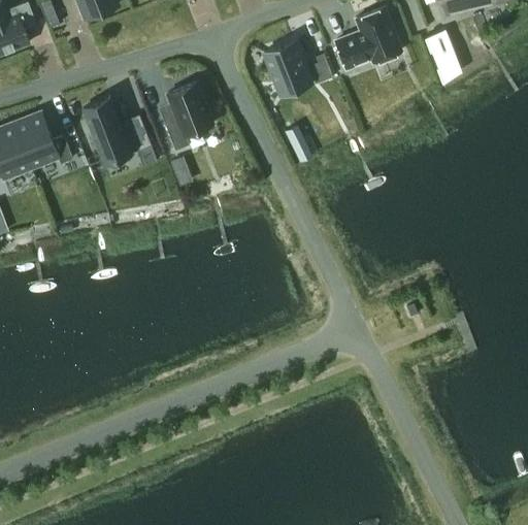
[(8,11),(3,0),(0,0),(0,55),(30,43),(24,29),(35,25),(28,4),(8,11)]
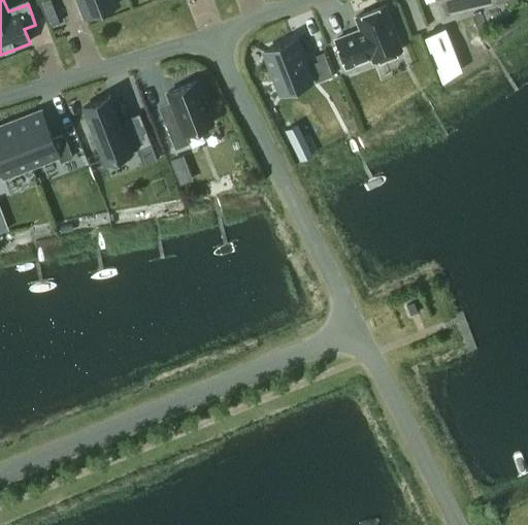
[(50,0),(42,0),(38,2),(50,29),(60,25),(50,0)]
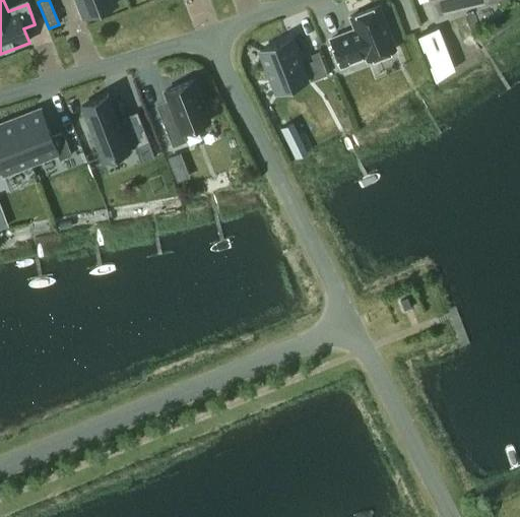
[(116,6),(114,0),(76,0),(84,18),(116,6)]
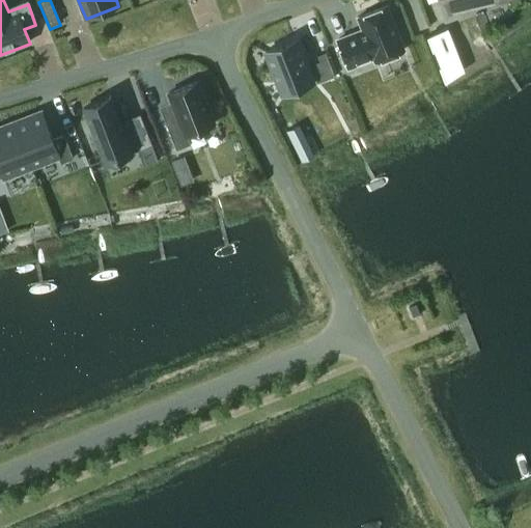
[(441,0),(447,14),(448,17),(519,0),(441,0)]
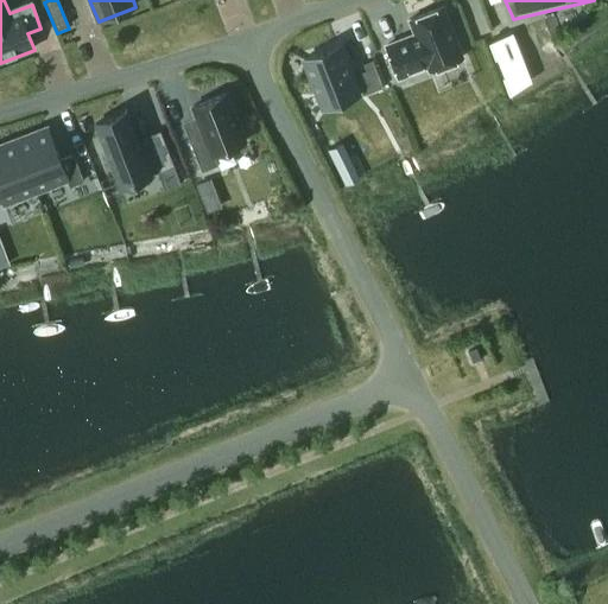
[(429,74),(463,59),(443,10),(409,23),(415,37),(386,49),(398,80),(426,68),(429,74)]
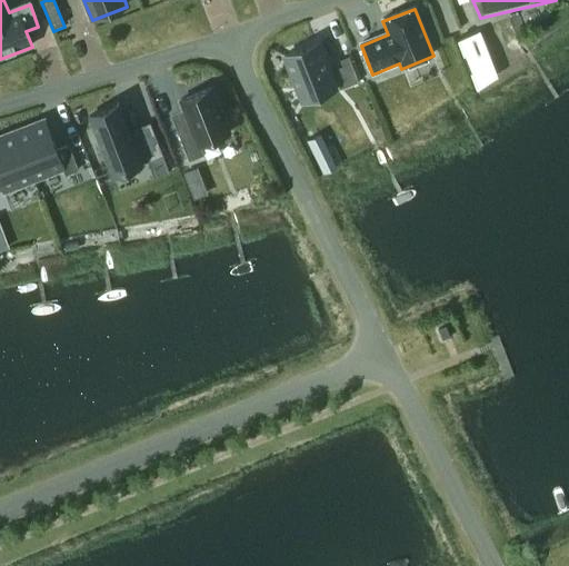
[(318,45),(285,58),(302,103),(336,90),(318,45)]
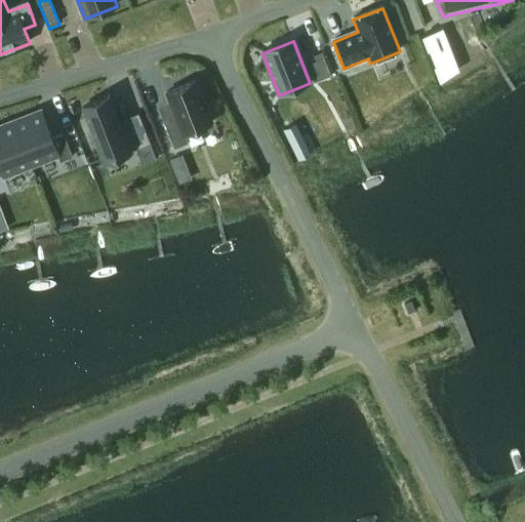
[(316,63),(307,67),(312,77),(328,70),(322,53),(314,57),(316,63)]
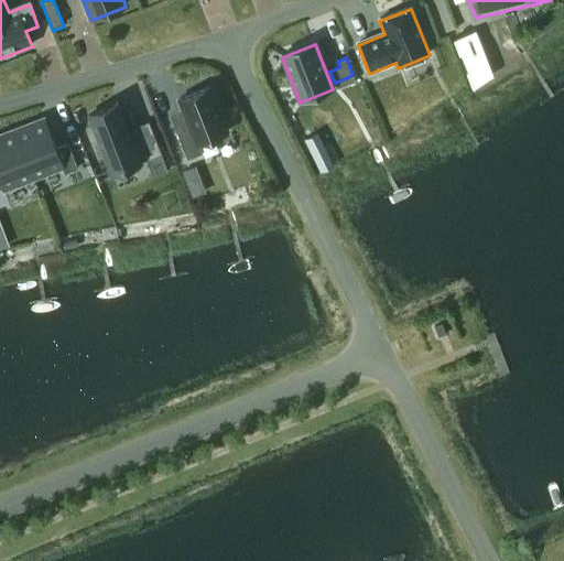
[(203,155),(198,144),(226,133),(209,89),(180,100),(188,123),(175,129),(187,161),(203,155)]
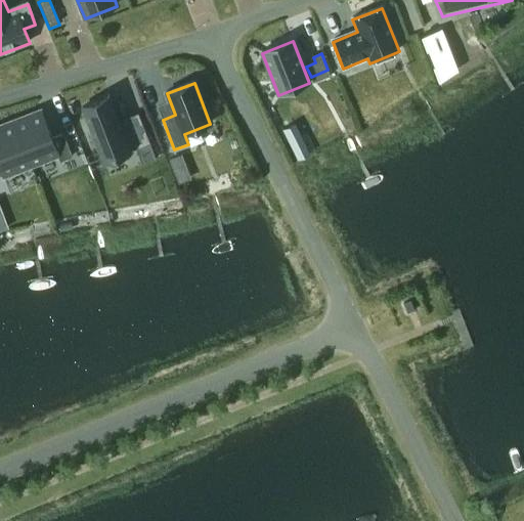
[(102,164),(131,153),(111,98),(81,110),(102,164)]
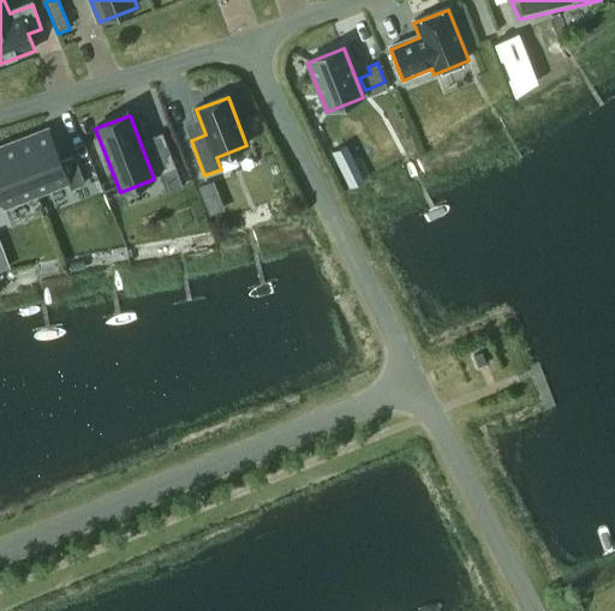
[(61,165),(48,131),(13,144),(34,197),(67,184),(71,191),(85,186),(75,159),(61,165)]
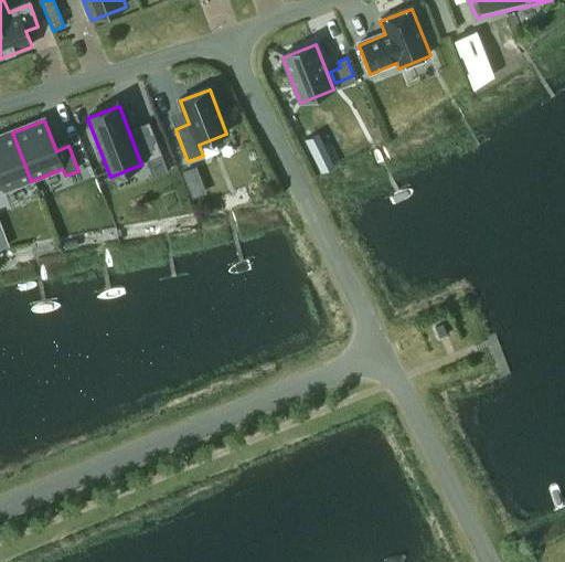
[(0,137),(0,190),(3,190),(3,192),(31,181),(12,133),(0,137)]
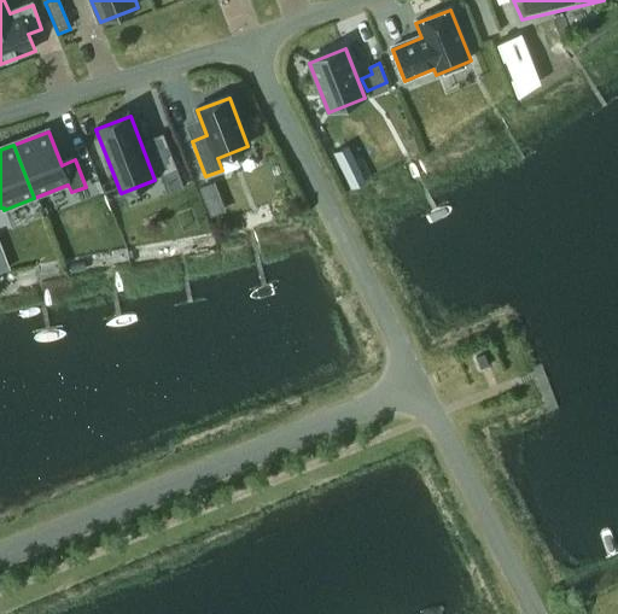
[(157,179),(162,177),(169,196),(185,189),(169,152),(150,161),(157,179)]
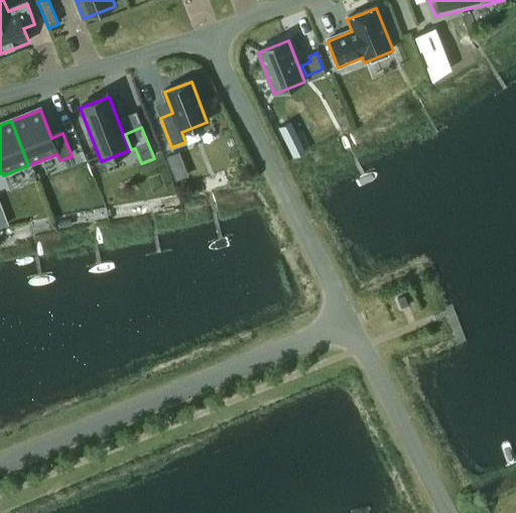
[(179,153),(167,158),(170,166),(182,162),(179,153)]
